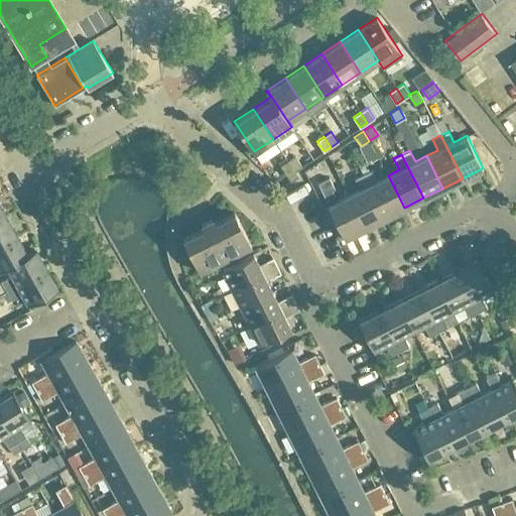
[(294,155),(287,160),(295,170),(301,166),(294,155)]
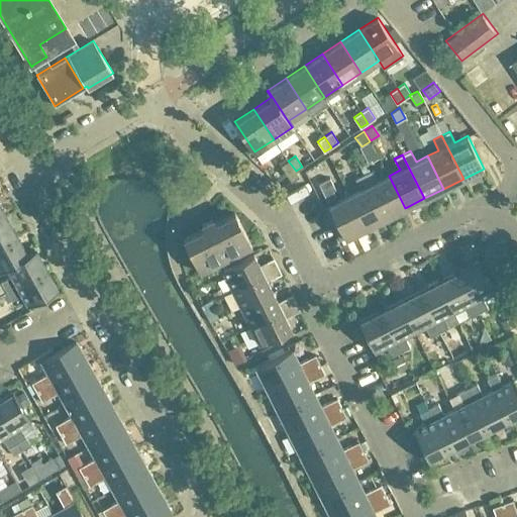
[(299,176),(296,171),(288,161),(281,166),(291,181),(299,176)]
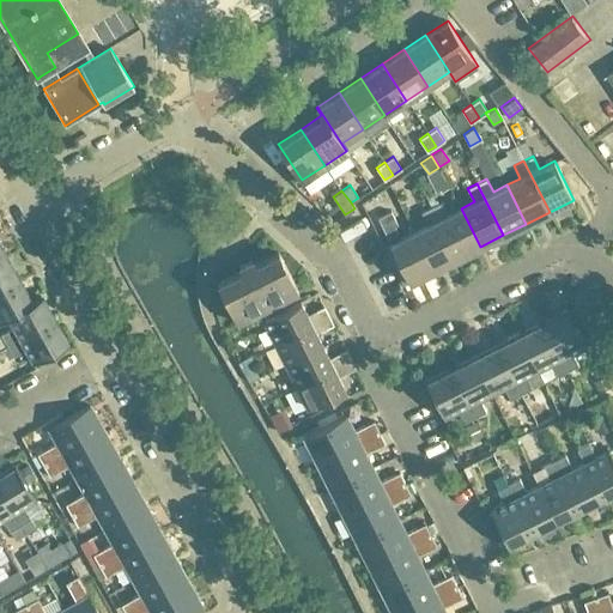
[(480,247),(461,208),(447,214),(441,202),(431,207),(457,259),(480,247)]
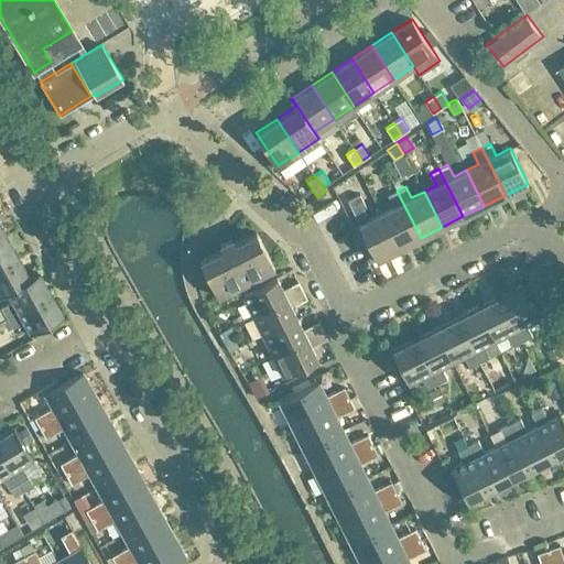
[(421,238),(397,191),(388,195),(393,206),(381,213),(399,248),(421,238)]
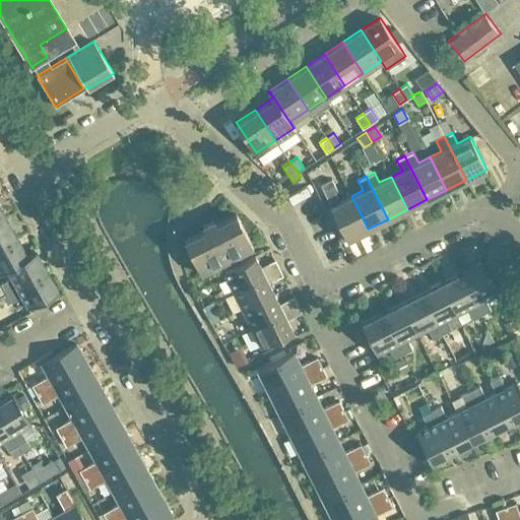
[(368,229),(351,196),(340,202),(334,191),(337,190),(331,179),(320,185),(347,240),(368,229)]
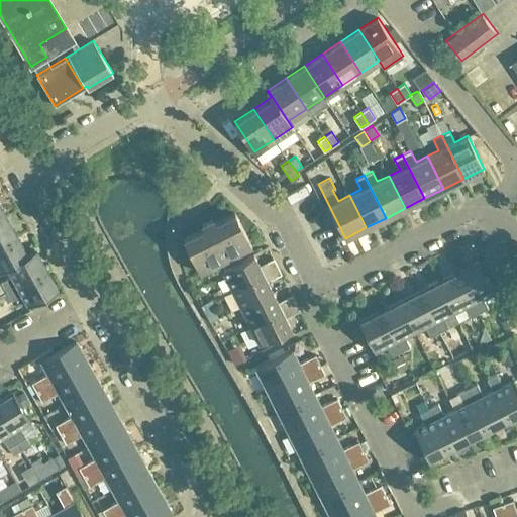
[(251,244),(235,212),(214,222),(212,218),(202,223),(204,228),(184,238),(200,271),(220,261),(237,251),(251,244)]
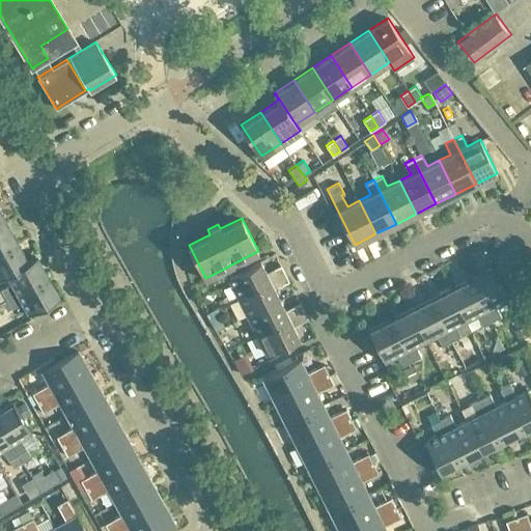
[(0,250),(17,242),(5,222),(0,225),(0,250)]
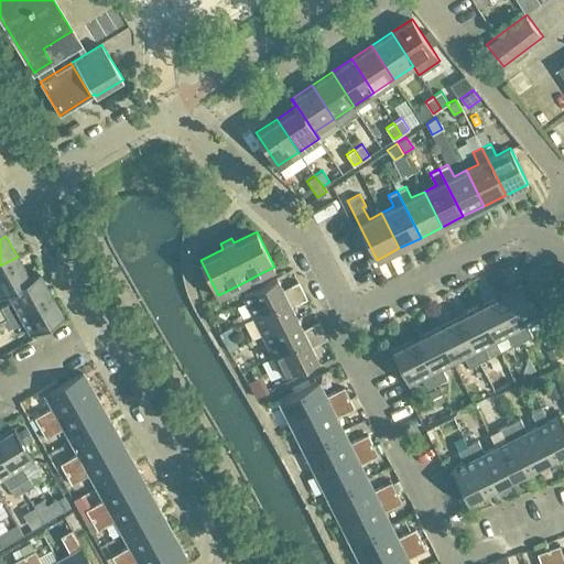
[(8,290),(29,278),(29,277),(18,257),(0,266),(0,294),(8,290)]
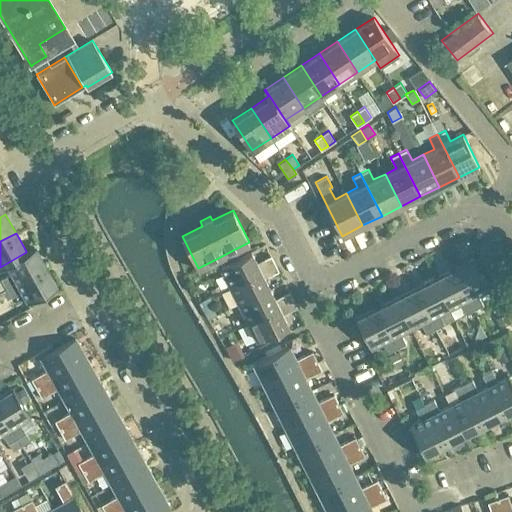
[(45,266),(34,247),(26,251),(26,252),(7,263),(12,273),(1,279),(6,288),(45,266)]
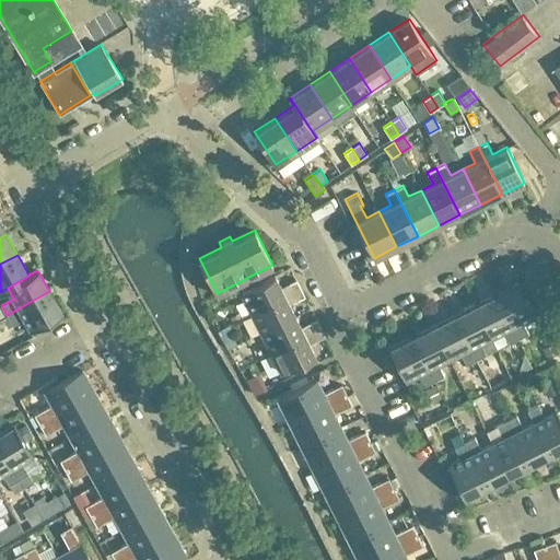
[(251,313),(301,288),(296,279),(281,287),(275,275),(261,281),(257,272),(238,282),(243,291),(241,292),(251,313)]
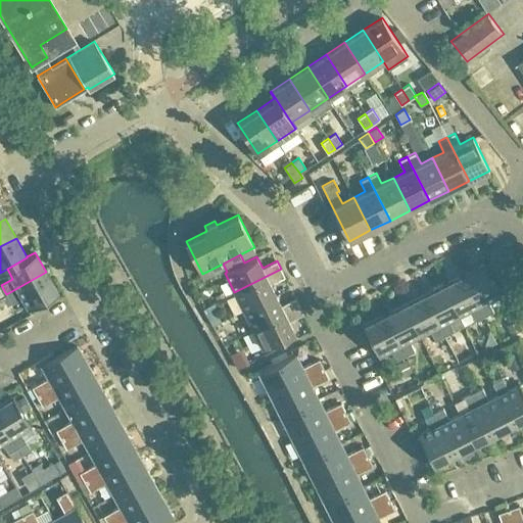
[(498,294),(483,265),(463,275),(483,316),(492,312),(487,299),(498,294)]
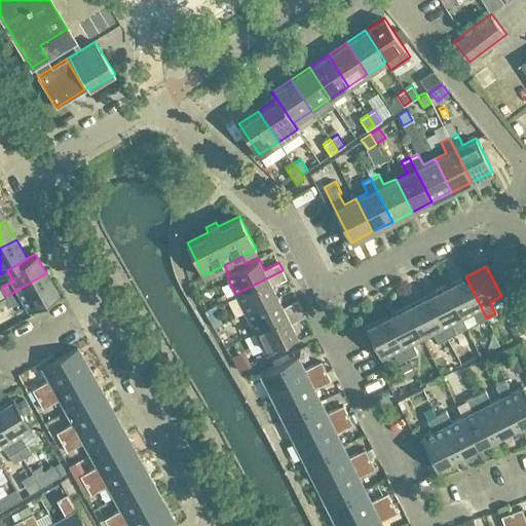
[(277,296),(271,286),(287,277),(283,270),(235,294),(245,312),(277,296)]
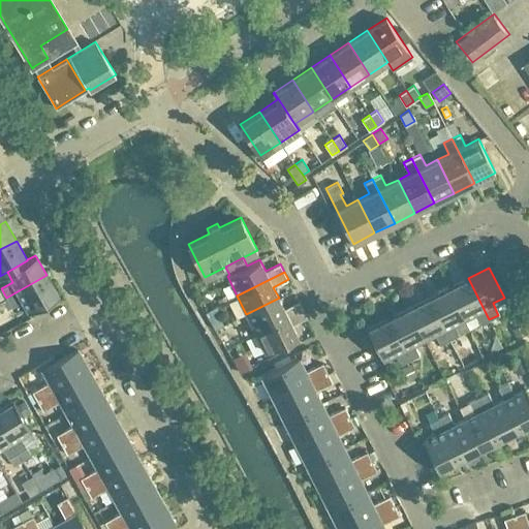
[(29,311),(58,296),(47,275),(6,298),(11,307),(23,301),(29,311)]
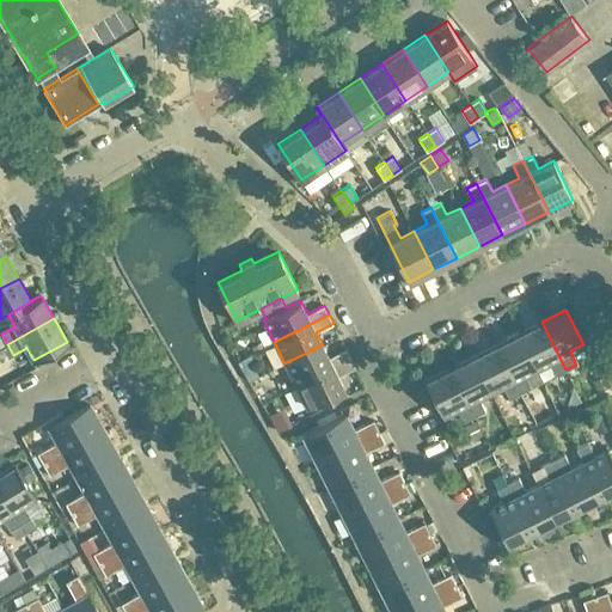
[(565,369),(542,322),(519,334),(537,368),(549,361),(555,375),(565,369)]
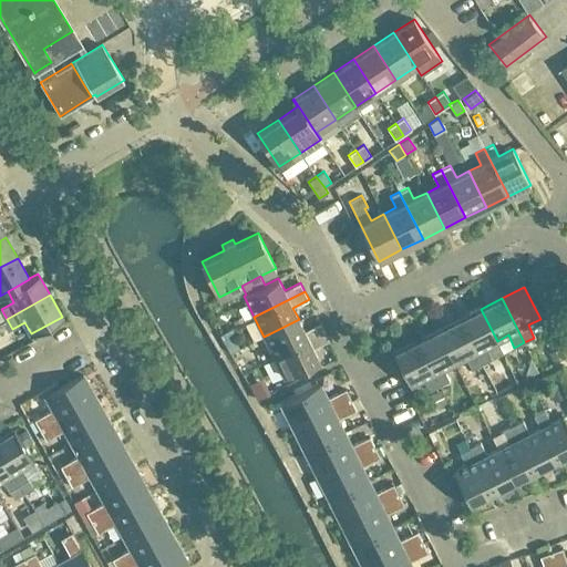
[(497,341),(481,309),(460,320),(482,363),(492,359),(485,347),(497,341)]
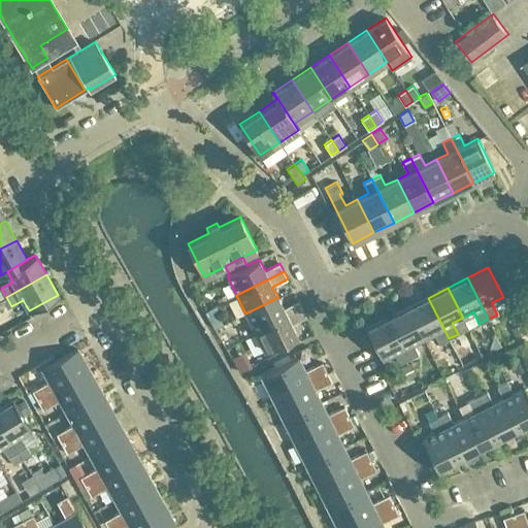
[(255,332),(302,308),(298,300),(284,308),(278,297),(245,314),(255,332)]
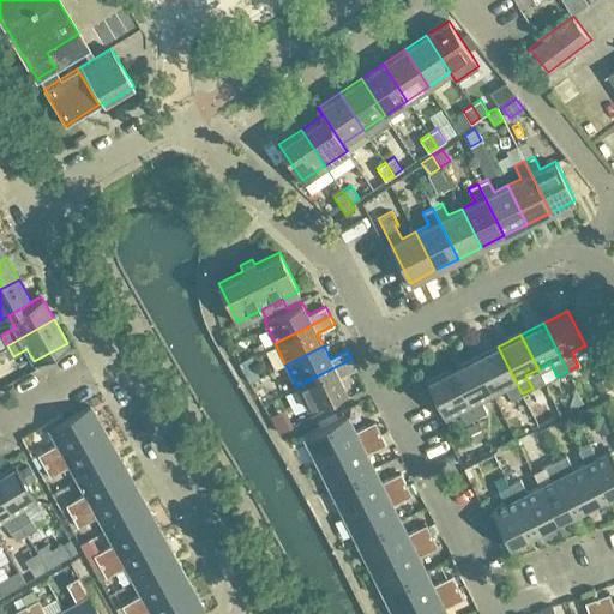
[(522,393),(498,347),(475,357),(492,392),(504,386),(511,399),(522,393)]
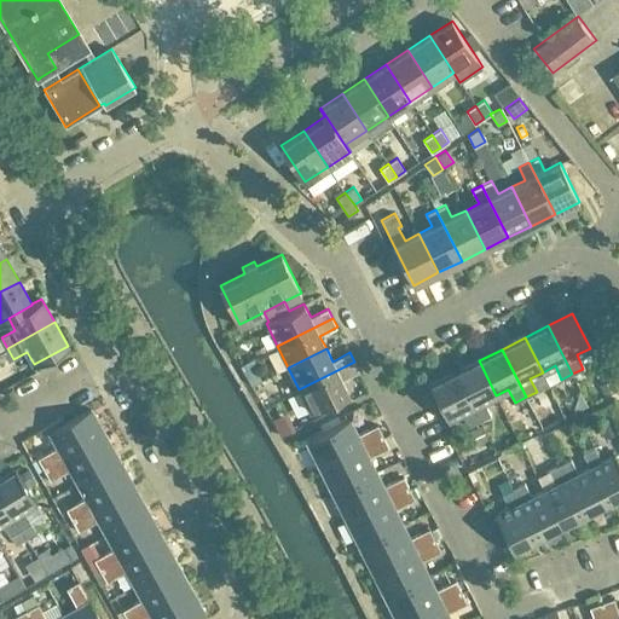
[(496,395),(479,360),(455,372),(479,421),(490,415),(484,401),(496,395)]
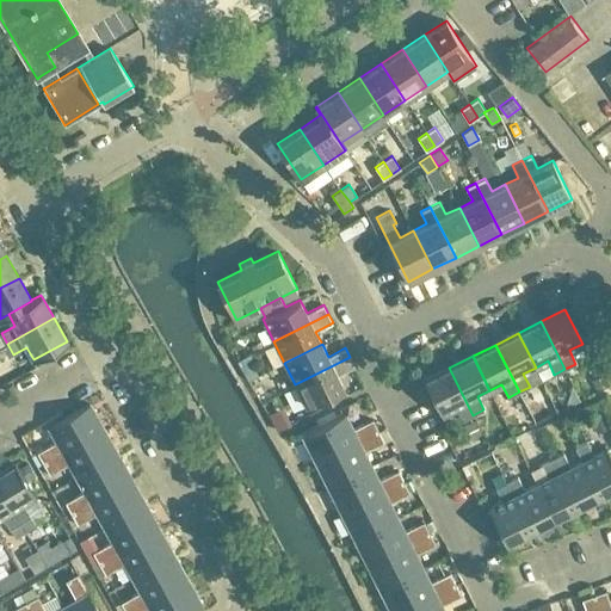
[(345,389),(338,375),(355,366),(350,357),(295,384),(307,407),(345,389)]
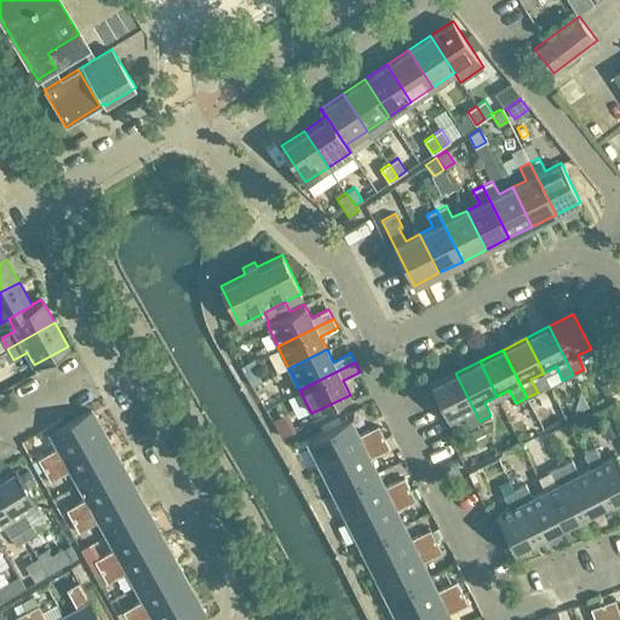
[(480,422),(455,373),(431,385),(447,415),(449,420),(463,413),(469,426),(480,422)]
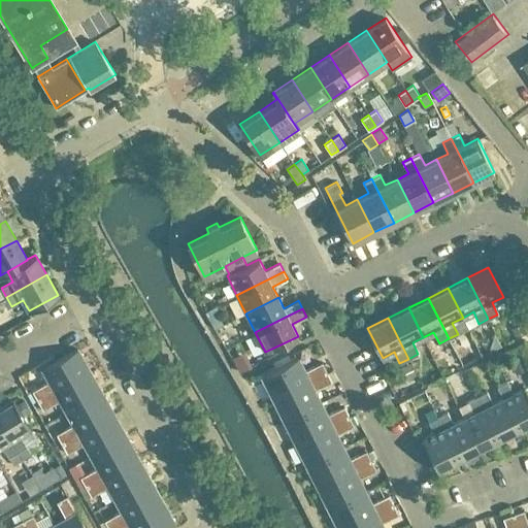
[(38,400),(90,371),(77,349),(42,368),(50,382),(33,391),(38,400)]
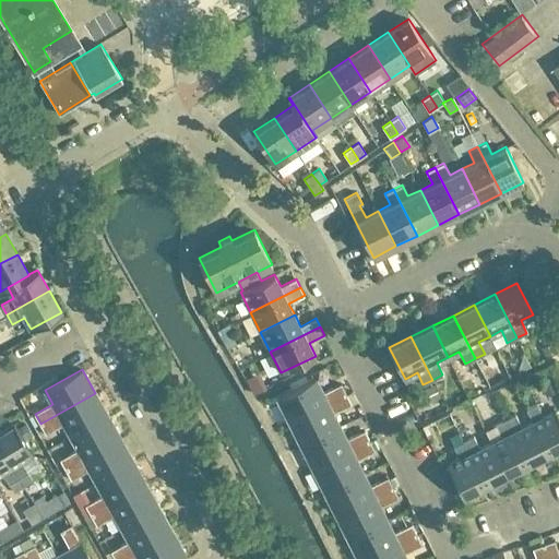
[(403,375),(396,377),(405,392),(411,390),(405,379),(403,375)]
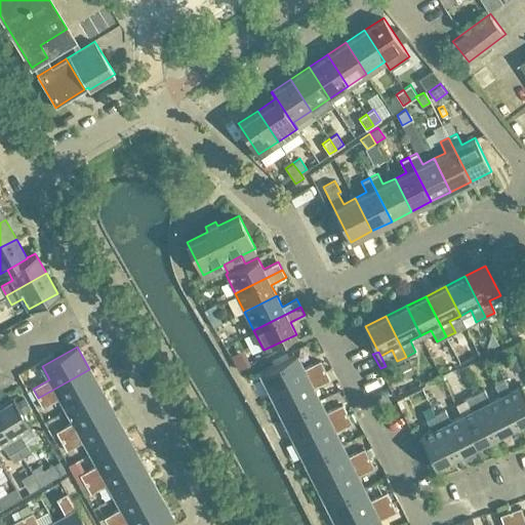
[(518,352),(508,358),(513,368),(518,369),(524,366),(518,352)]
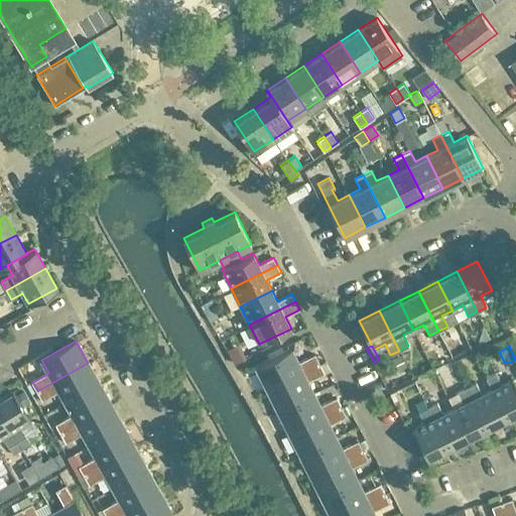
[(267,390),(319,364),(314,354),(298,363),(291,350),(256,368),(267,390)]
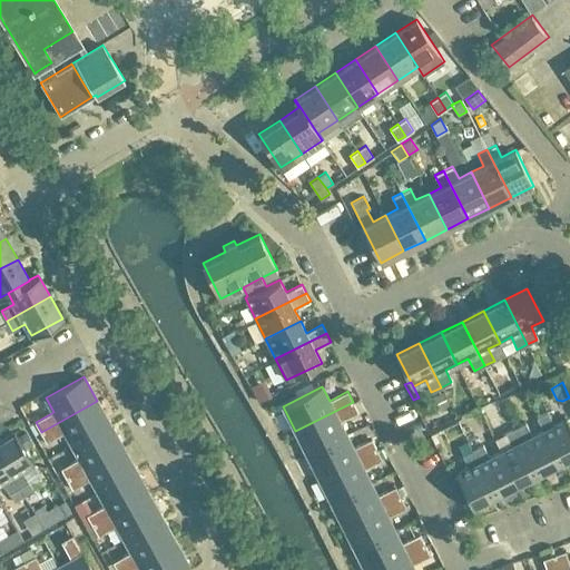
[(442,391),(433,395),(440,409),(449,404),(442,391)]
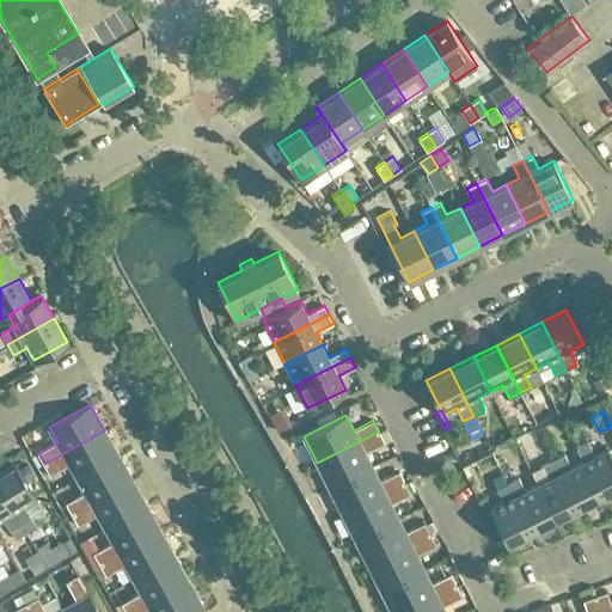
[(386,427),(379,432),(384,442),(392,438),(386,427)]
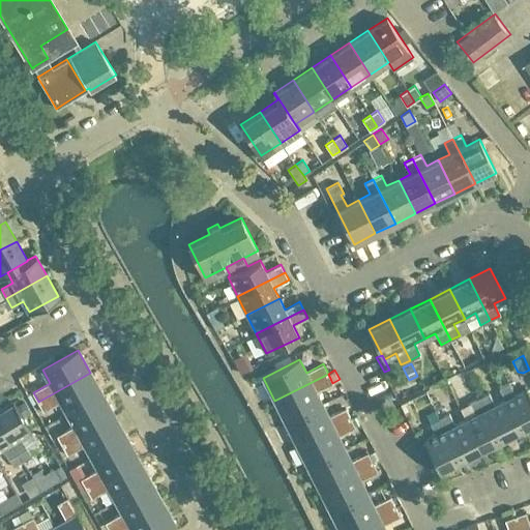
[(66,414),(102,394),(90,373),(38,402),(43,411),(60,402),(66,414)]
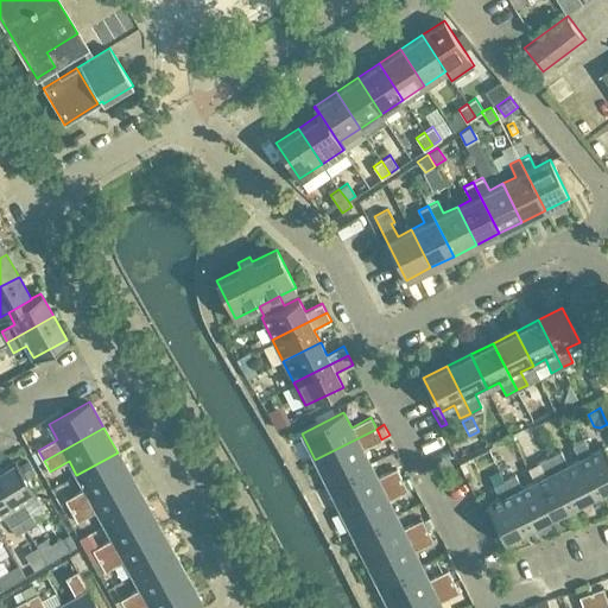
[(369,463),(362,449),(381,439),(377,429),(315,460),(328,485),(369,463)]
